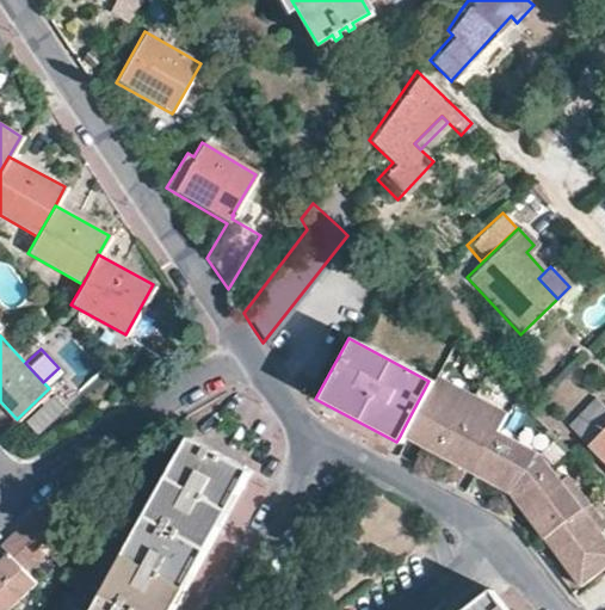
[(468,392),(432,374),(428,381),(405,426),(418,435),(413,443),(434,454),(455,466),(460,457),(474,464),(492,429),(502,411),(468,392)]
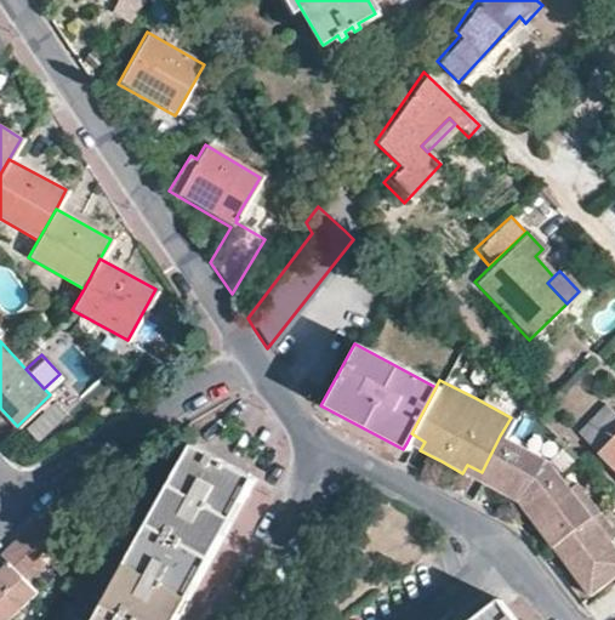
[(579,433),(614,468),(614,415),(602,400),(592,409),(598,414),(579,433)]
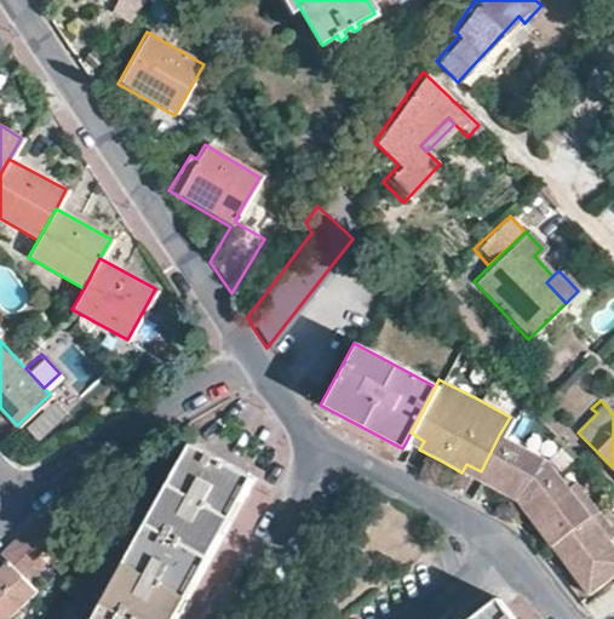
[(406,442),(419,450),(424,441),(411,433),(406,442)]
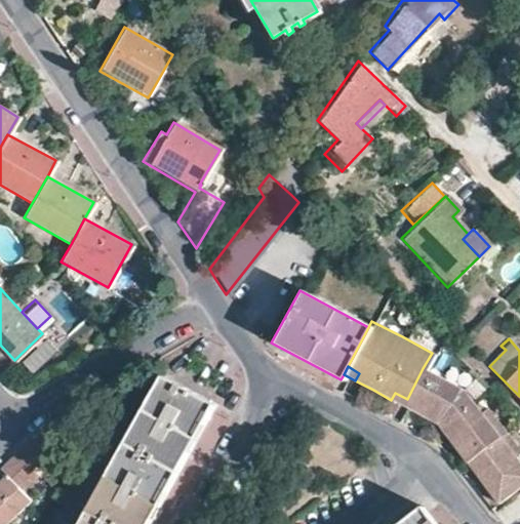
[(503,431),(484,406),(478,411),(460,388),(423,368),(407,399),(420,405),(415,412),(434,422),(455,449),(462,444),(471,455),(496,435),(503,431)]
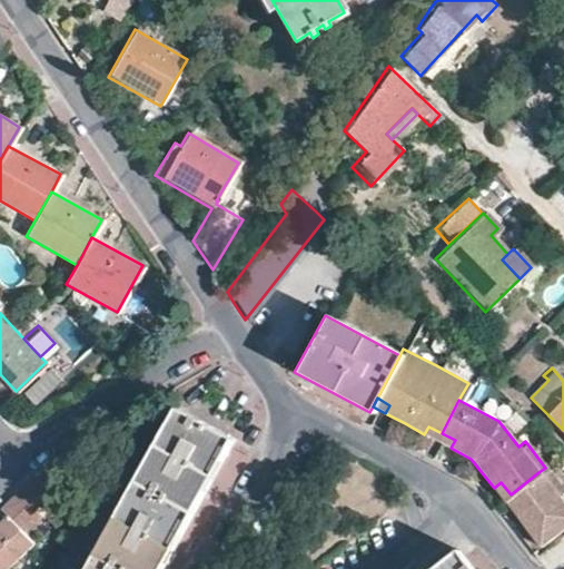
[(127,486),(185,518),(208,476),(228,440),(170,408),(127,486)]
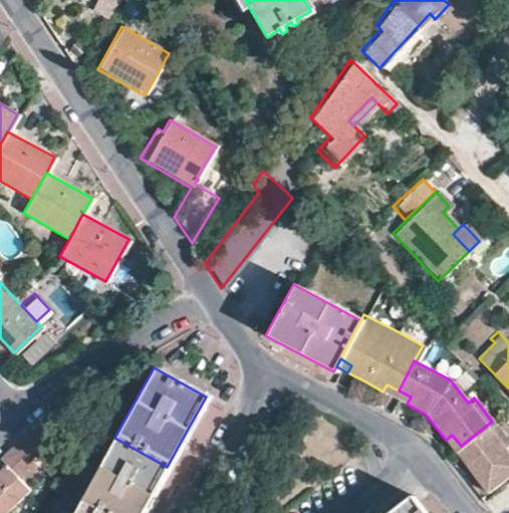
[(395,398),(399,391),(387,385),(383,392),(395,398)]
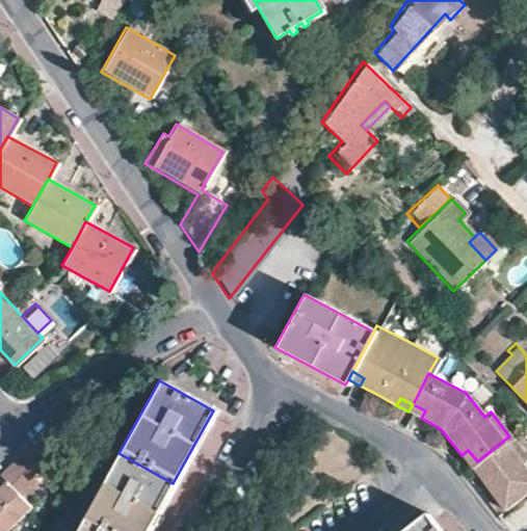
[(413,404),(409,412),(421,418),(425,410),(413,404)]
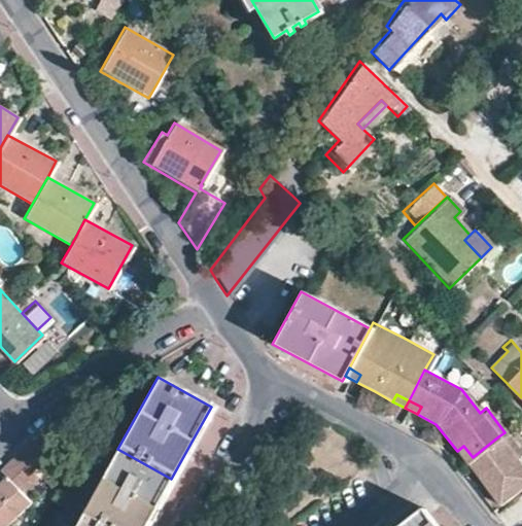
[(521,485),(521,466),(498,436),(473,457),(466,462),(498,503),(509,495),(511,497),(514,494),(513,492),(521,485)]
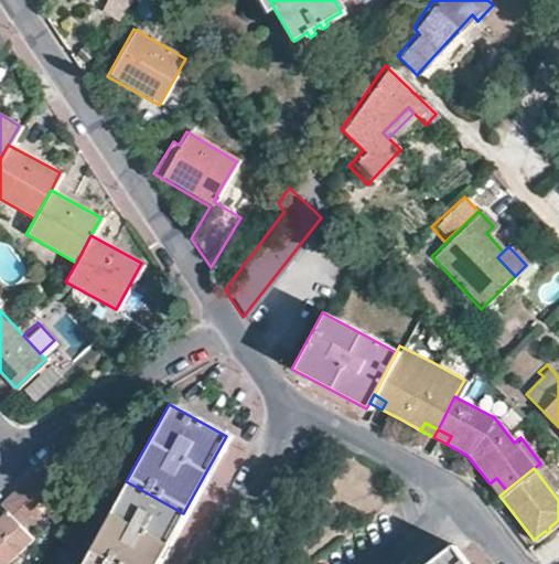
[(43,503),(54,493),(31,469),(27,475),(20,480),(43,503)]
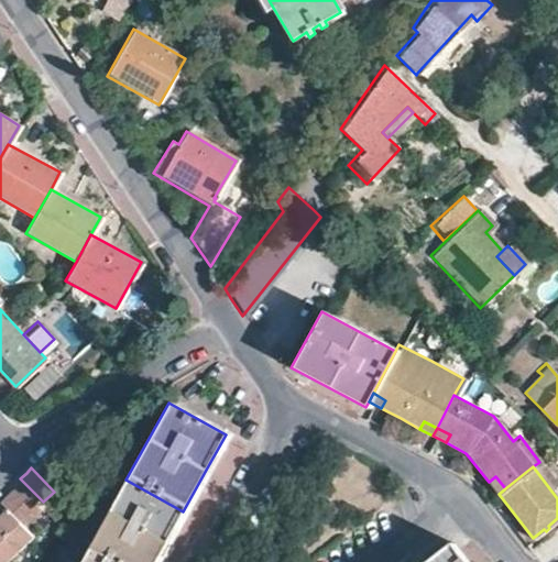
[(505,488),(495,476),(489,482),(499,494),(505,488)]
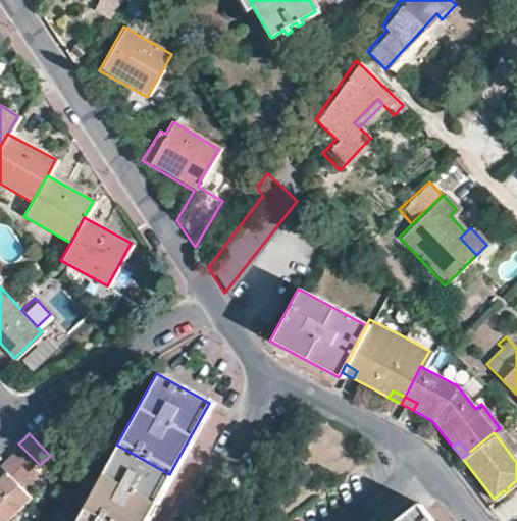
[(32,473),(40,465),(18,444),(14,449),(8,455),(30,475),(32,473)]
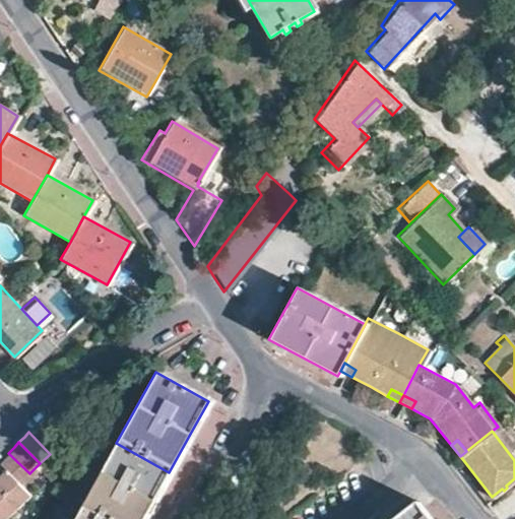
[(116,443),(82,504),(110,518),(142,518),(152,501),(169,472),(116,443)]
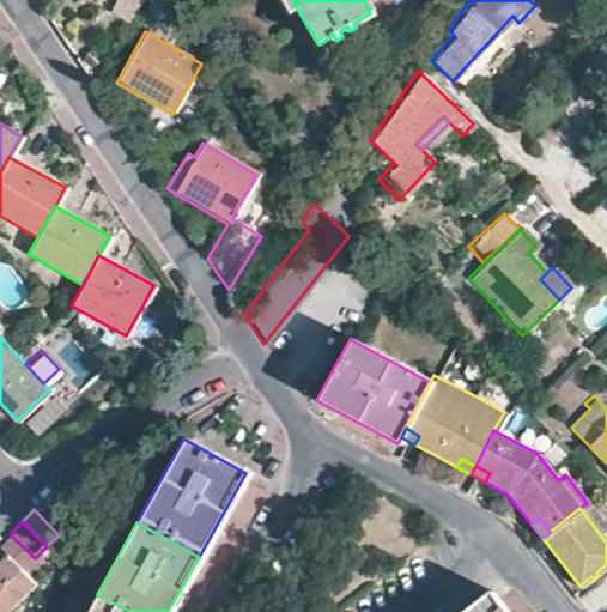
[(4,540),(0,544),(0,551),(5,556),(22,571),(35,558),(10,534),(4,540)]
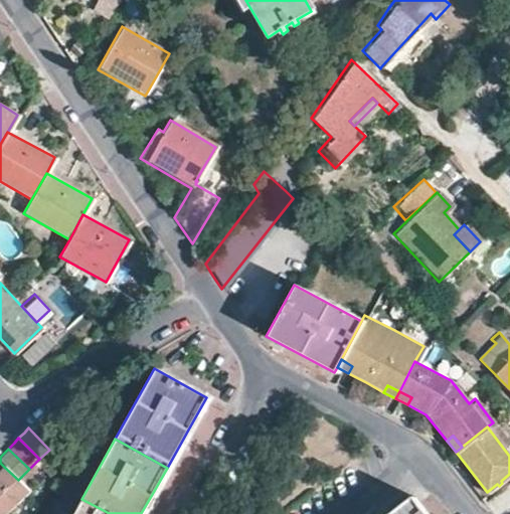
[(31,467),(29,469),(18,480),(4,467),(0,471),(0,512),(25,489),(28,492),(42,478),(31,467)]
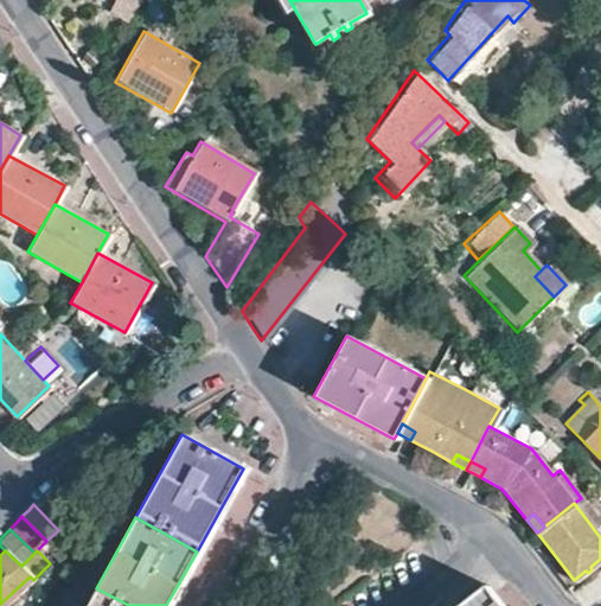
[(498,605),(483,586),(479,588),(455,605),(498,605)]
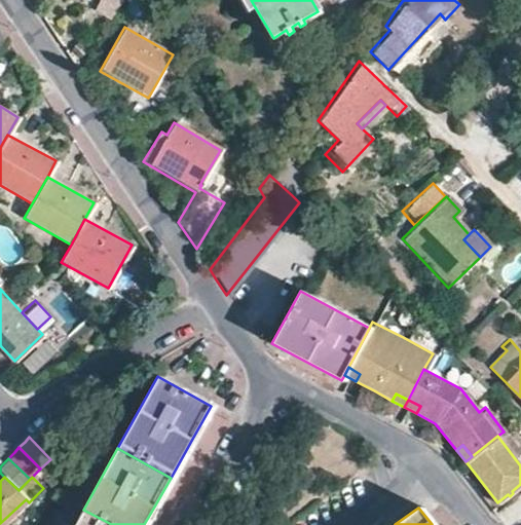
[(111,524),(83,510),(74,524),(111,524)]
